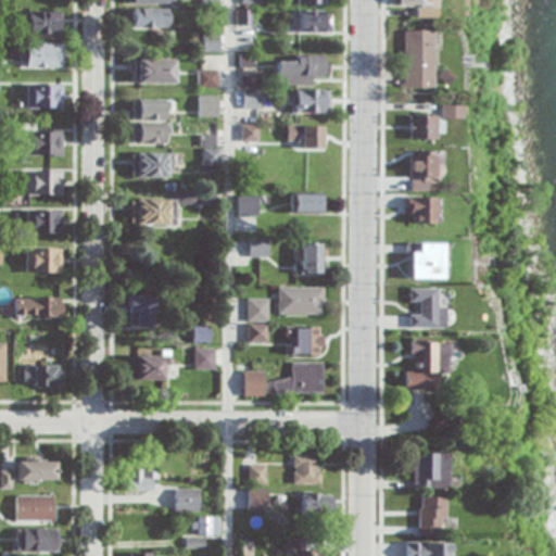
[(168,27),(168,9),(131,9),(131,27),(168,27)]
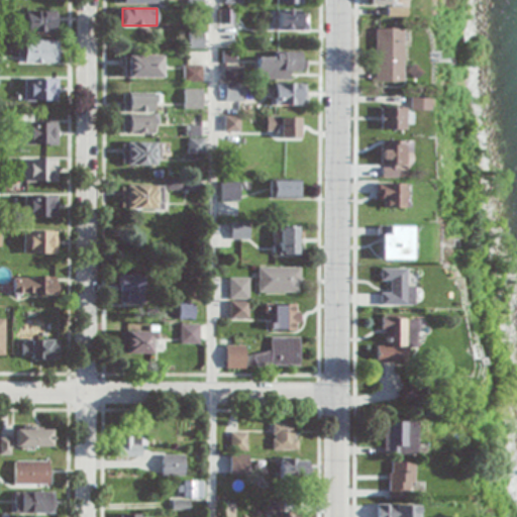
[(234,24),(234,9),(220,9),(220,24),(234,24)]
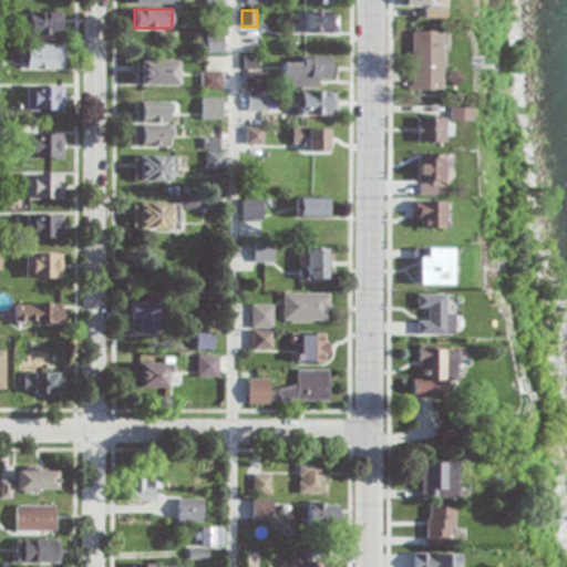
[(337,32),(337,10),(302,10),(302,32),(337,32)]
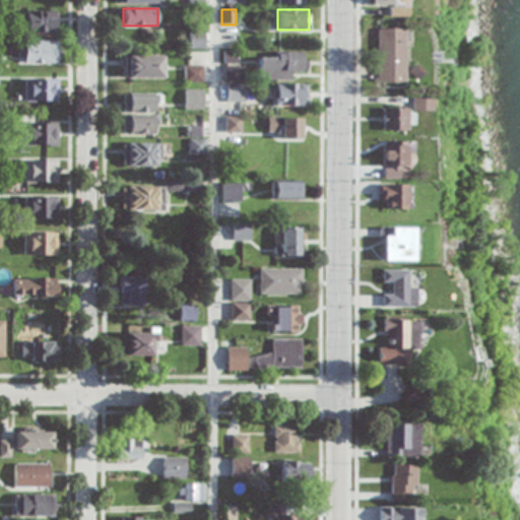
[(56,33),(56,11),(24,11),(24,33),(56,33)]
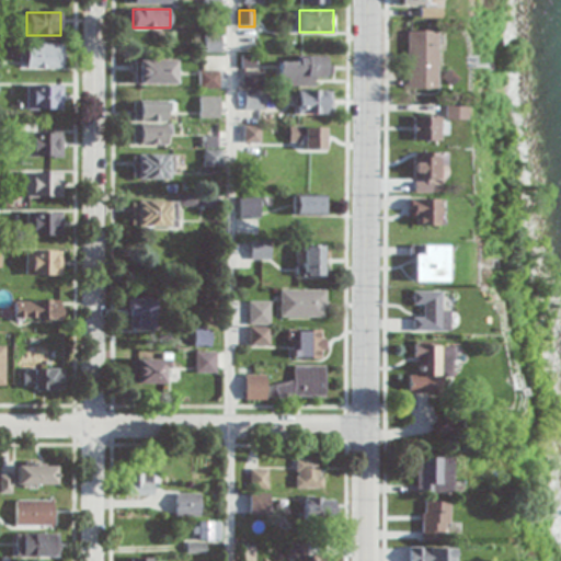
[(408,89),(435,89),(435,31),(408,31),(408,89)]
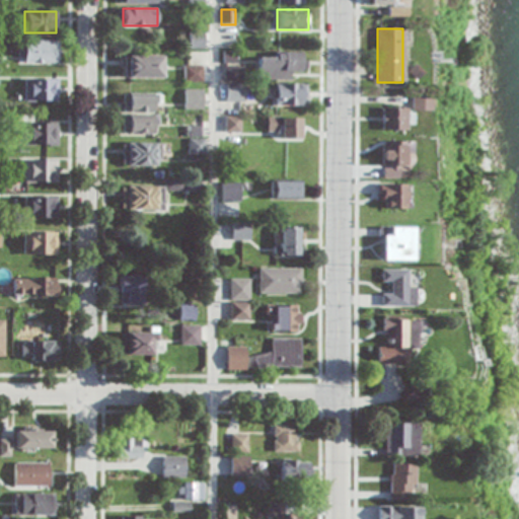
[(203,48),(203,34),(189,34),(189,48),(203,48)]
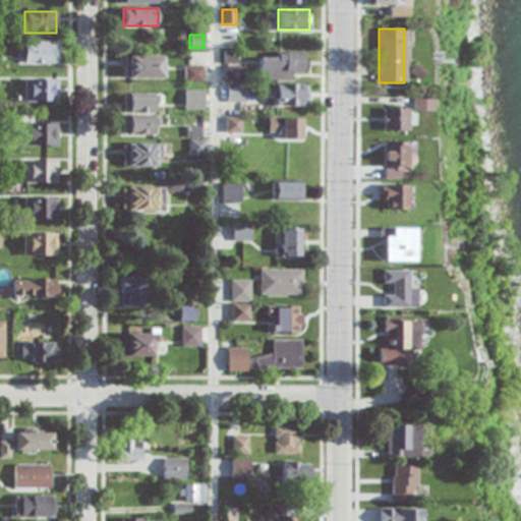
[(57,41),(21,41),(21,62),(57,62),(57,41)]
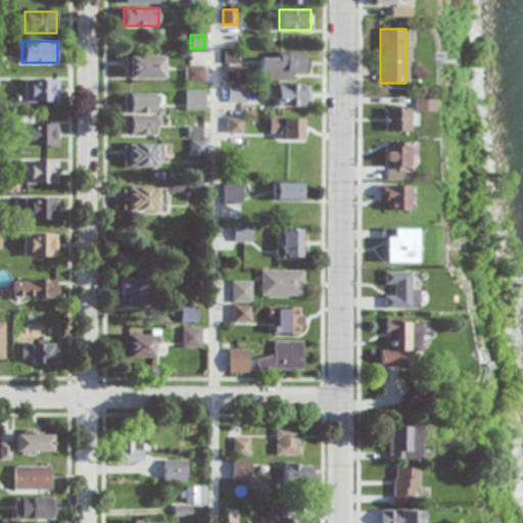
[(125,56),(125,78),(163,78),(163,56),(125,56)]
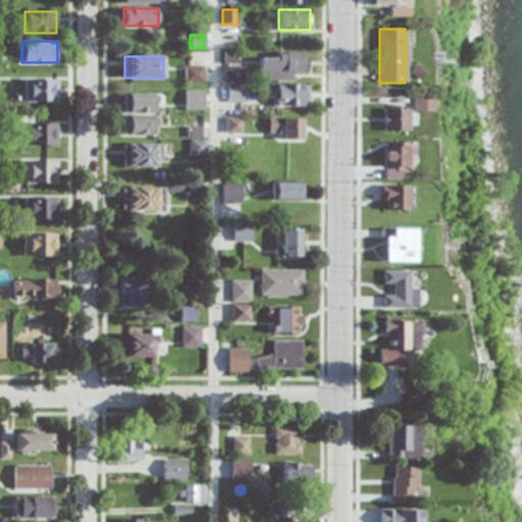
[(225,81),(246,81),(246,65),(225,65),(225,81)]
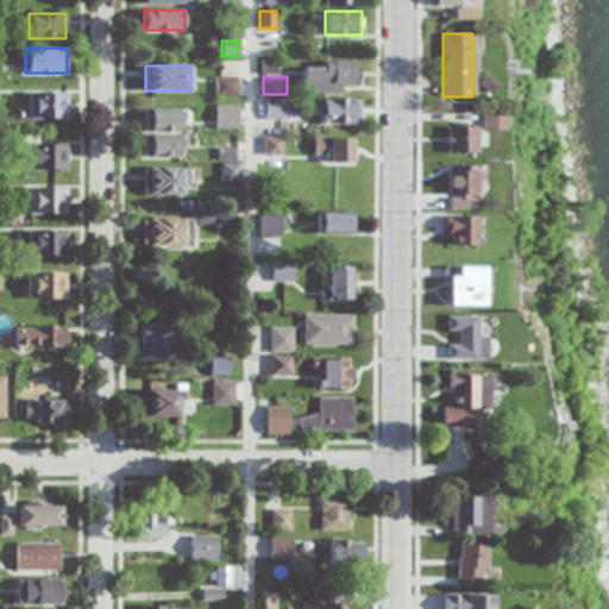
[(29,118),(68,118),(68,92),(29,92),(29,118)]
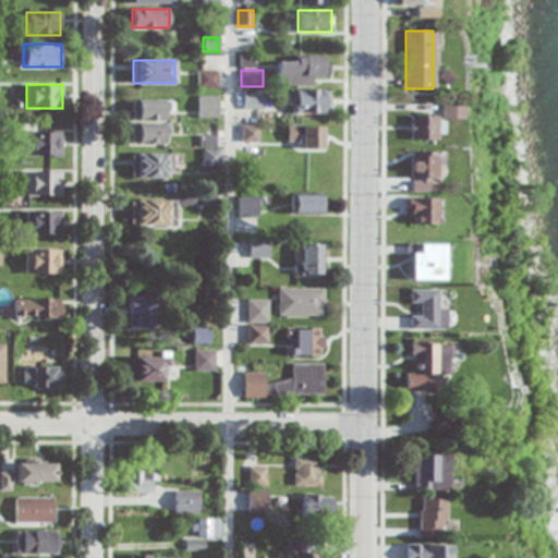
[(330,89),(295,89),(295,113),(330,113),(330,89)]
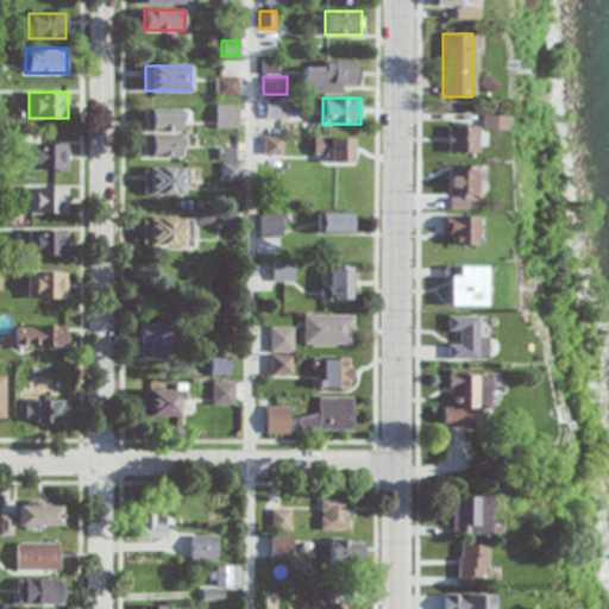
[(287,118),(287,99),(267,99),(267,118),(287,118)]
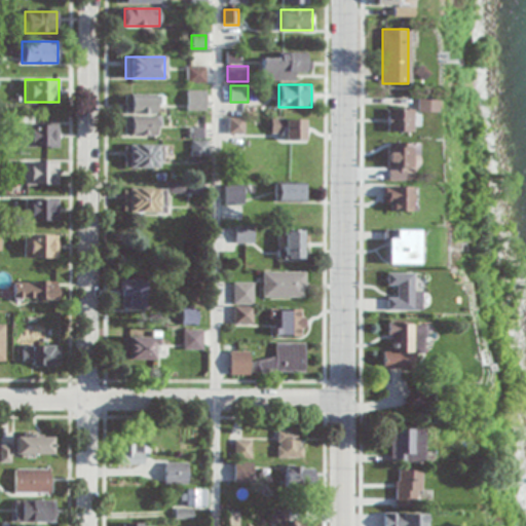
[(204,110),(204,90),(187,90),(187,110),(204,110)]
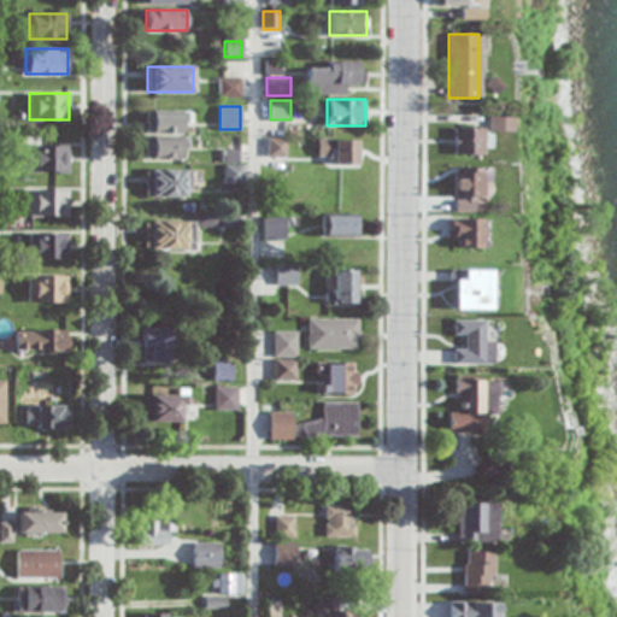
[(145,158),(186,159),(186,135),(186,111),(146,110),(145,158)]
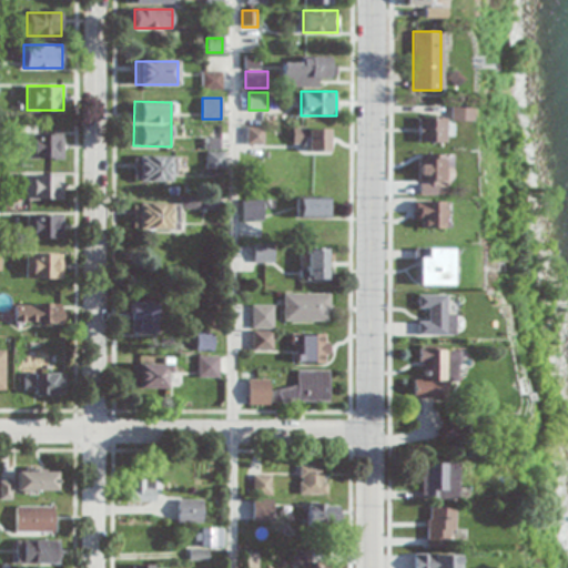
[(418,118),(418,142),(448,142),(448,121),(468,120),(468,104),(449,104),(449,118),(418,118)]
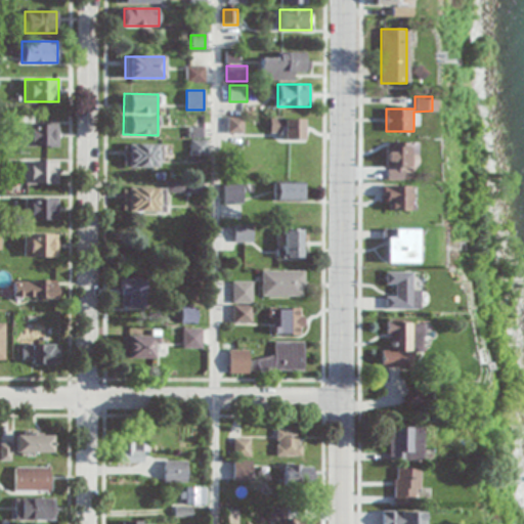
[(243,118),(227,118),(227,134),(243,134),(243,118)]
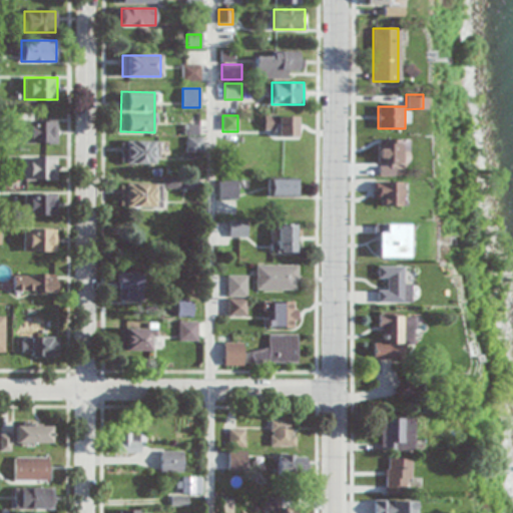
[(265,136),(297,136),(297,116),(265,116),(265,136)]
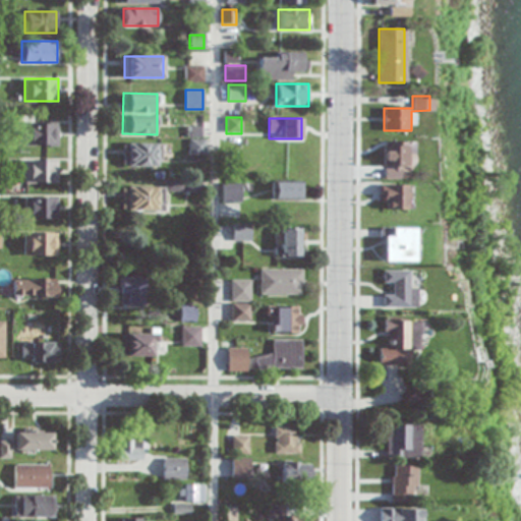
[(24,145),(58,145),(58,123),(24,123),(24,145)]
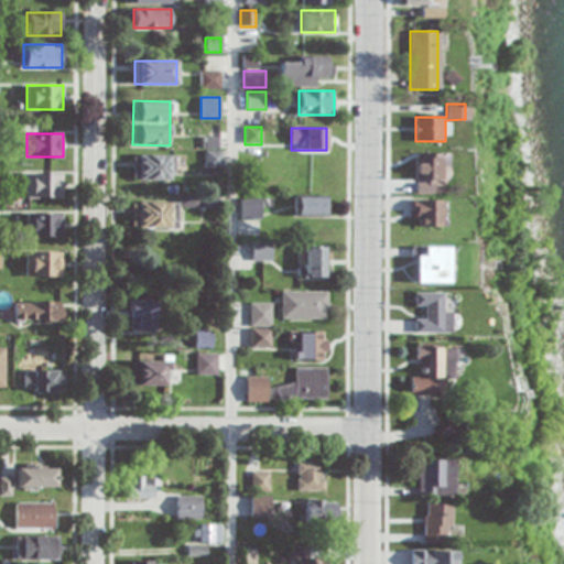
[(415,193),(437,193),(437,167),(446,167),(446,153),(416,153),(415,193)]
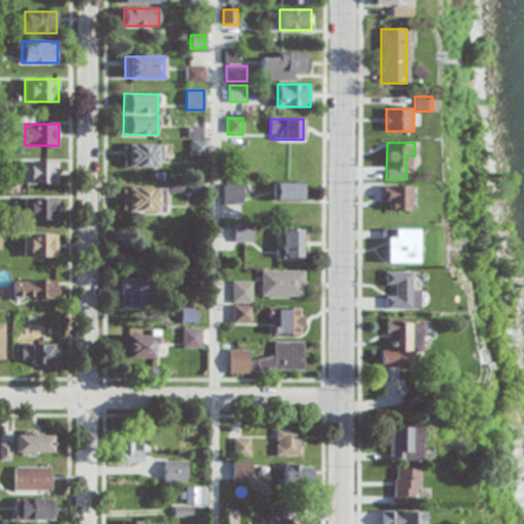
[(123,167),(161,167),(161,143),(123,143),(123,167)]
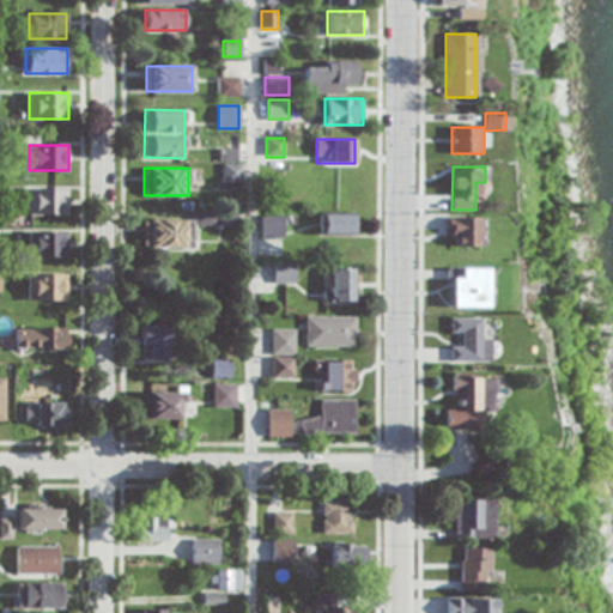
[(68,189),(29,189),(29,214),(68,214),(68,189)]
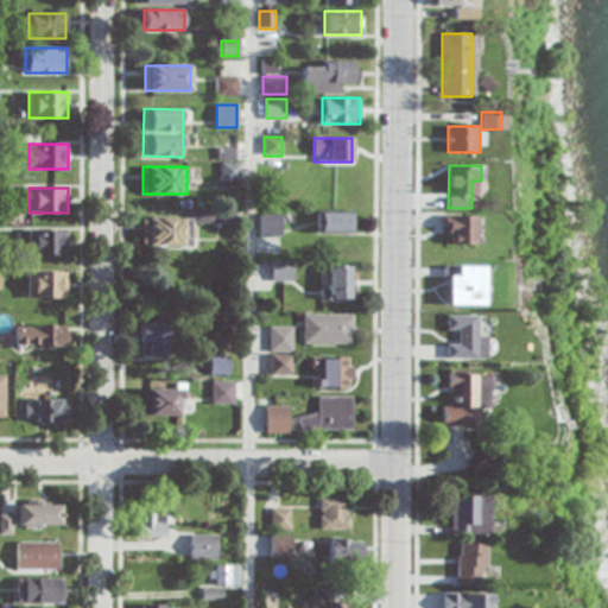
[(353,213),(320,213),(320,233),(353,233),(353,213)]
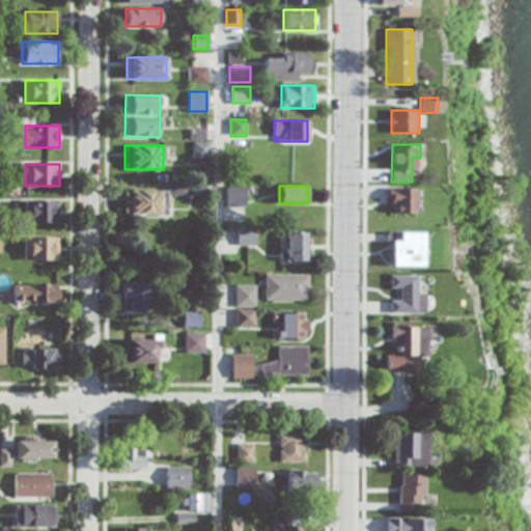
[(245,187),(227,187),(227,204),(245,204),(245,187)]
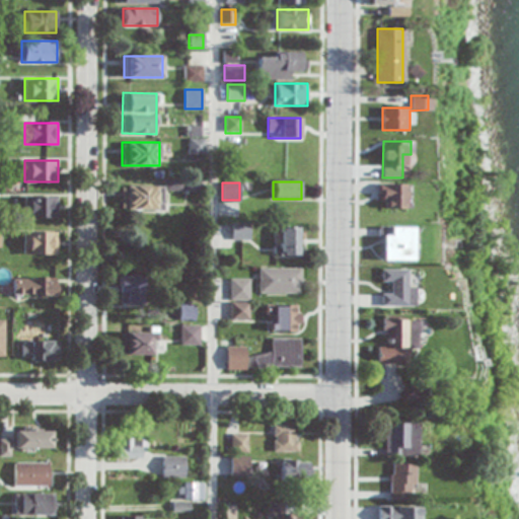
[(405,183),(381,183),(381,208),(405,208),(405,183)]
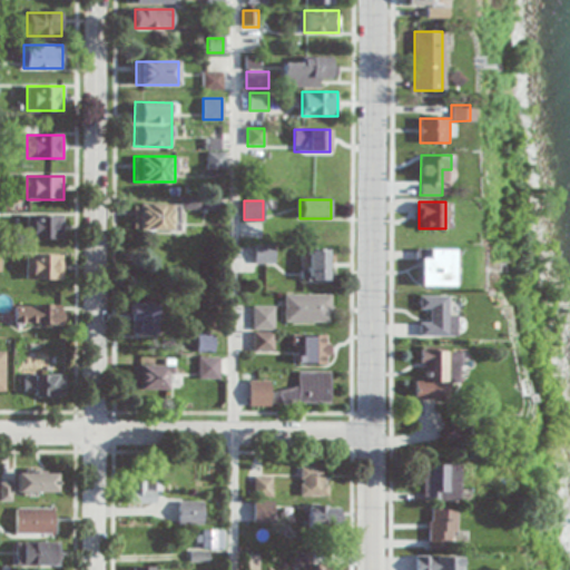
[(134,231),(179,231),(179,205),(134,205),(134,231)]
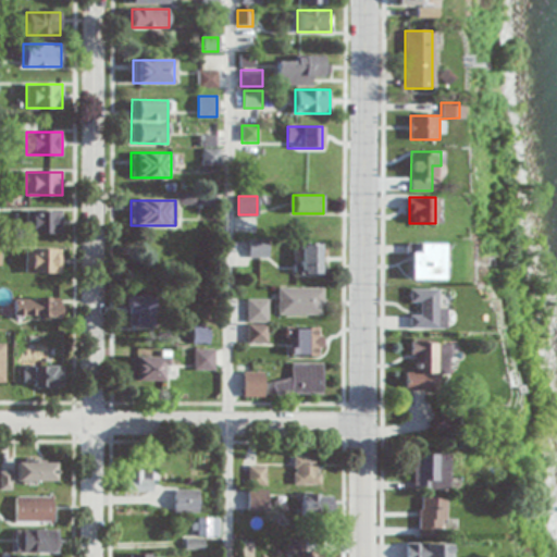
[(25,233),(61,233),(61,211),(25,211),(25,233)]
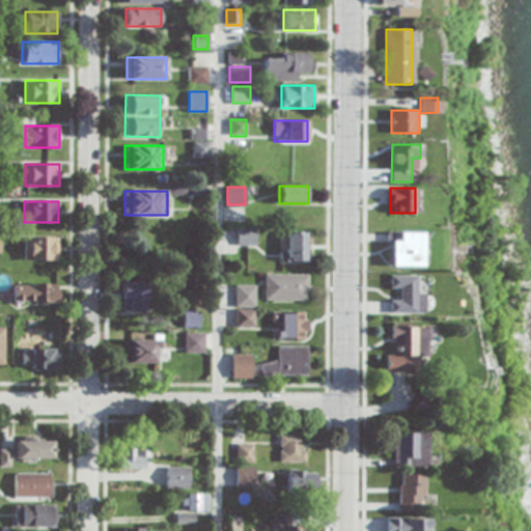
[(255,228),(239,228),(239,245),(255,245),(255,228)]
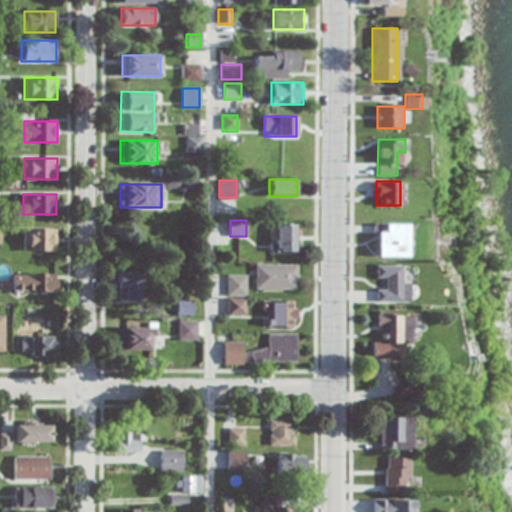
[(272,252),(297,252),(297,223),(272,223),(272,252)]
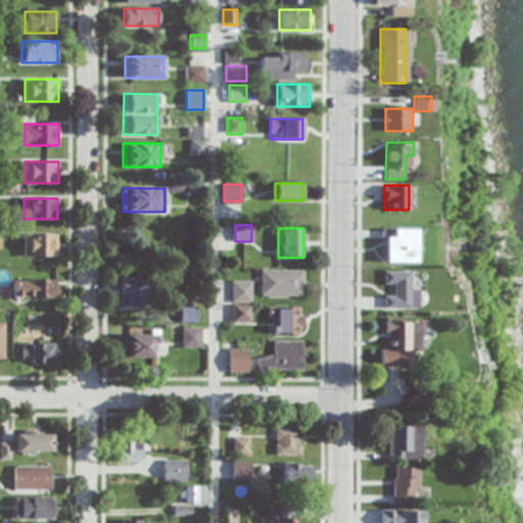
[(415,263),(415,228),(383,228),(383,263),(415,263)]
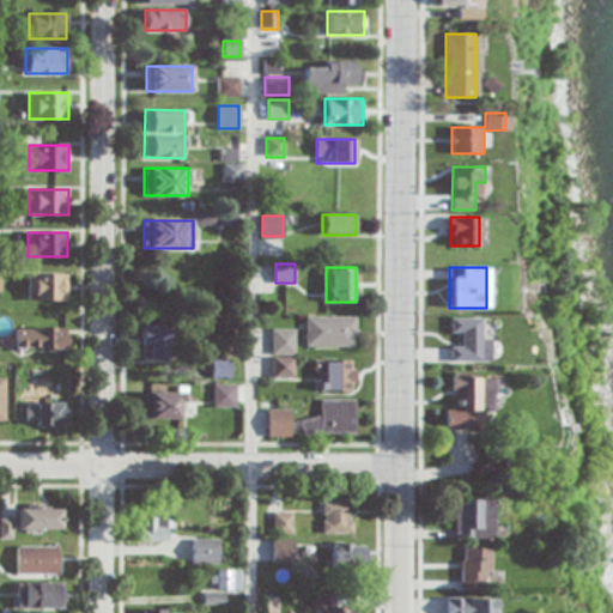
[(28,301),(65,301),(65,274),(28,274),(28,301)]
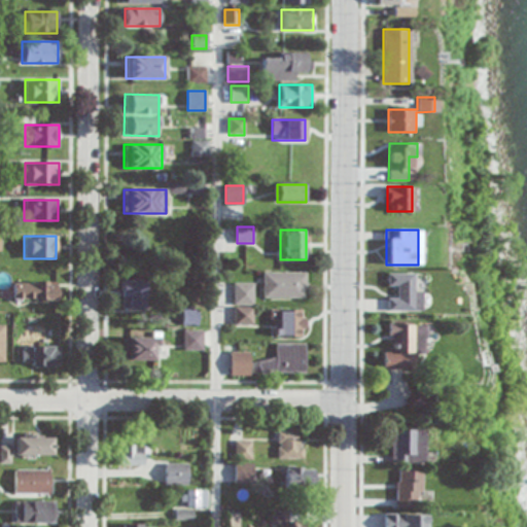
[(262,299),(307,299),(307,272),(262,272),(262,299)]
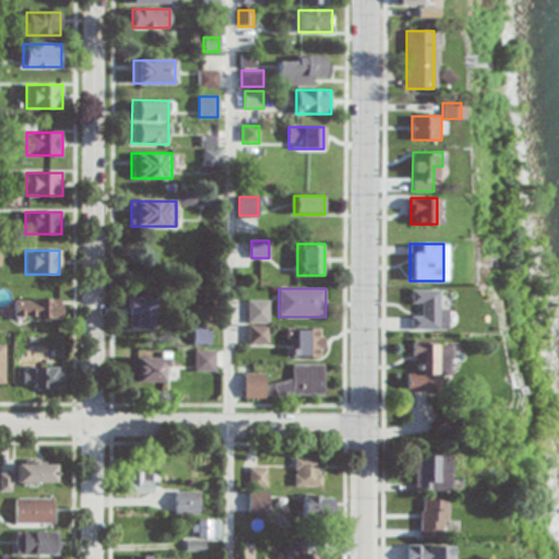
[(447,330),(447,309),(440,309),(440,290),(413,290),(413,302),(423,302),(423,316),(413,316),(413,330),(447,330)]
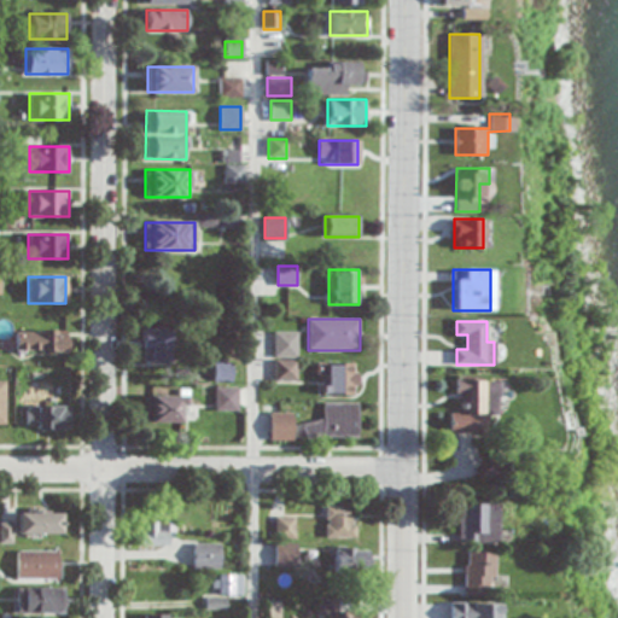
[(170,363),(170,327),(141,327),(141,363),(170,363)]
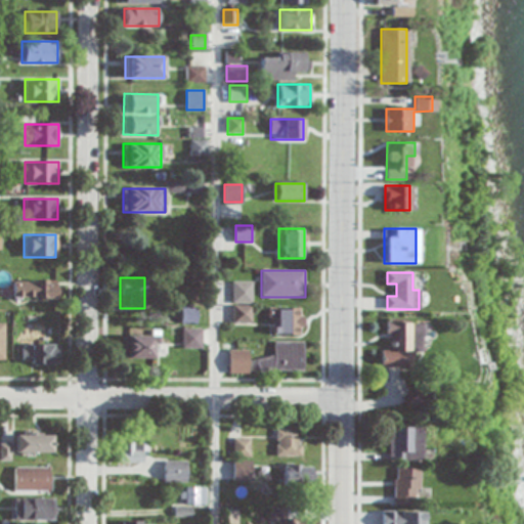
[(12,280),(12,299),(55,299),(55,280),(12,280)]
